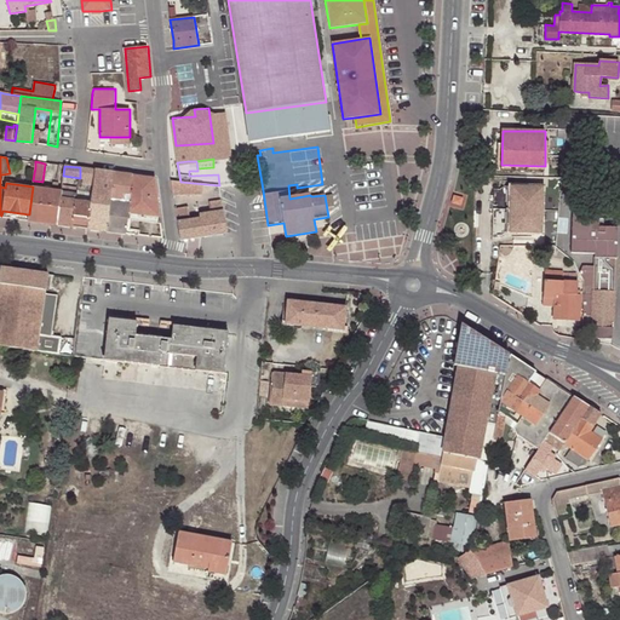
[(96,170),(80,167),(80,178),(95,181),(96,170)]
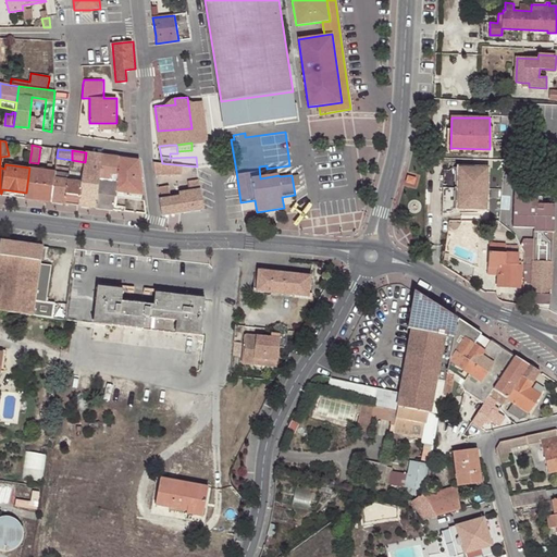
[(102,155),(86,152),(85,162),(84,173),(83,183),(79,206),(95,208),(102,155)]
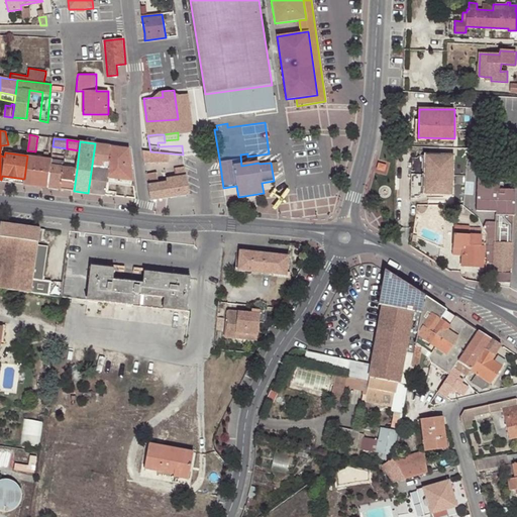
[(111,145),(95,143),(88,193),(105,195),(106,183),(107,178),(111,145)]
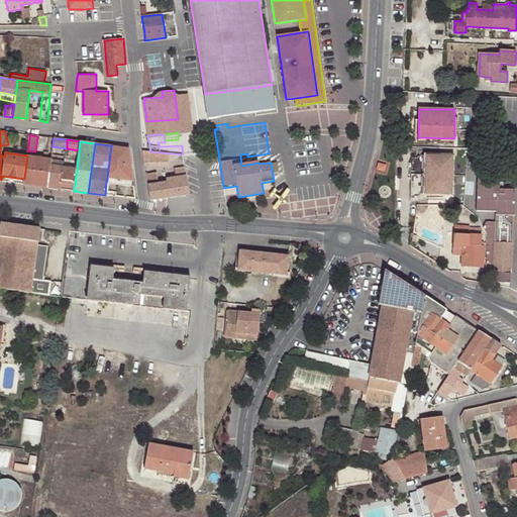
[(129,148),(111,145),(107,178),(133,181),(129,148)]
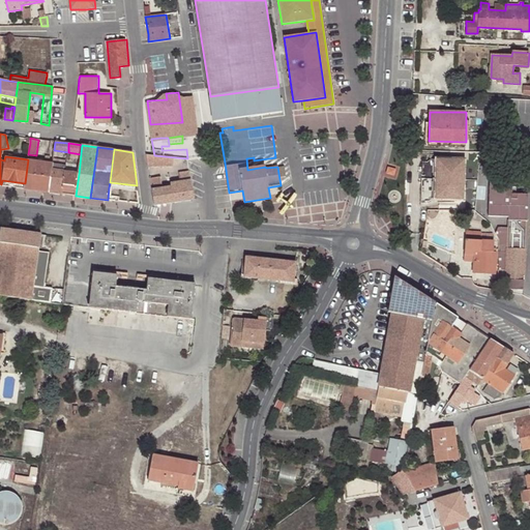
[(81,154),(68,152),(66,162),(66,163),(80,165),(81,154)]
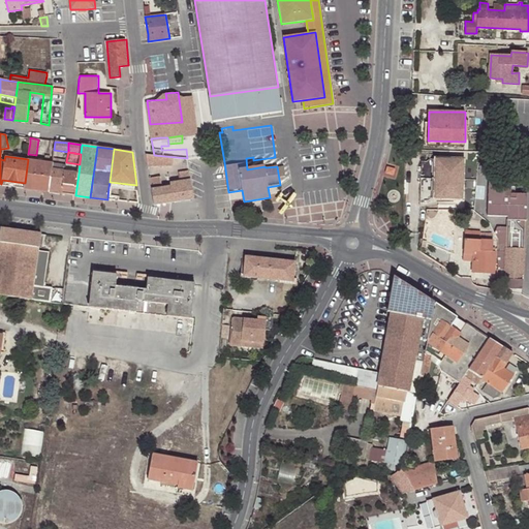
[(164,156),(154,155),(147,155),(148,166),(163,166),(164,156)]
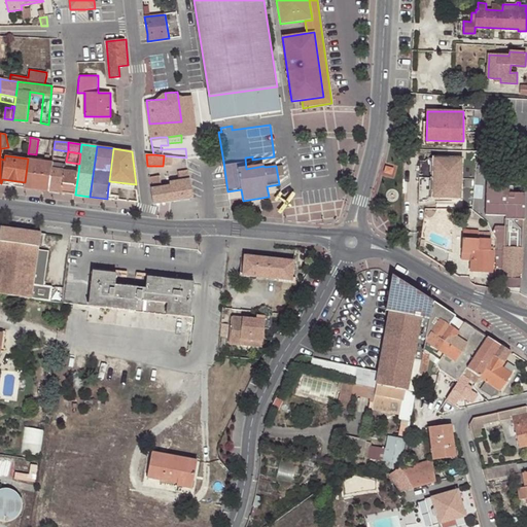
[(53,163),(28,159),(25,182),(24,187),(48,190),(53,163)]
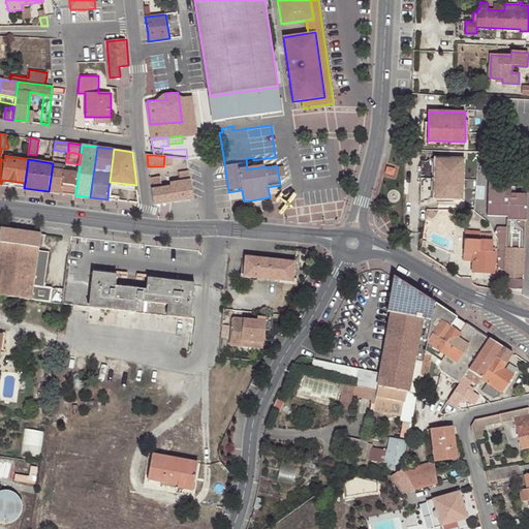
[(53,159),(53,163),(49,191),(63,193),(65,172),(66,162),(66,161),(53,159)]
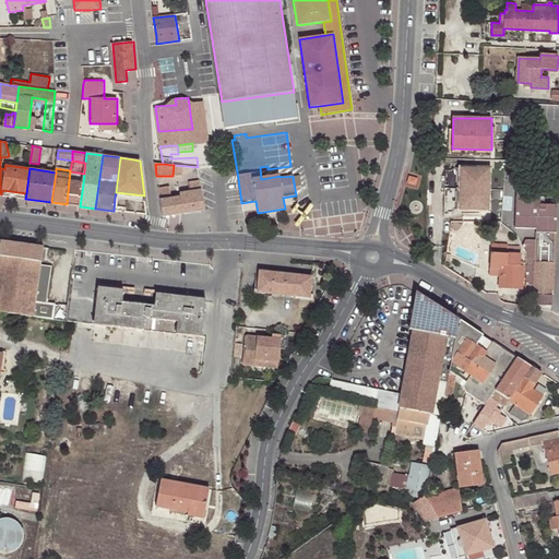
[(489,168),(461,168),(460,210),(488,211),(489,168)]
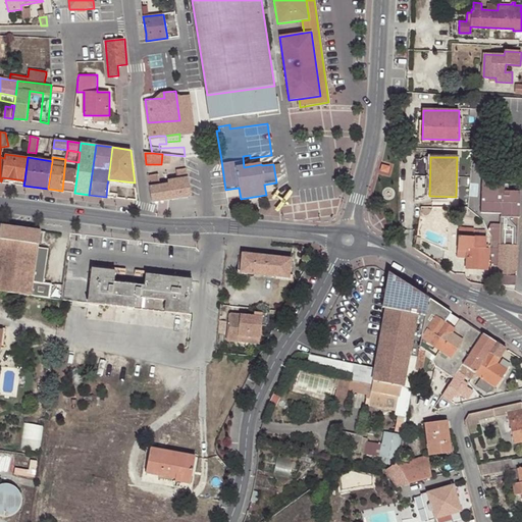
[(64,169),(62,191),(74,193),(77,171),(64,169)]
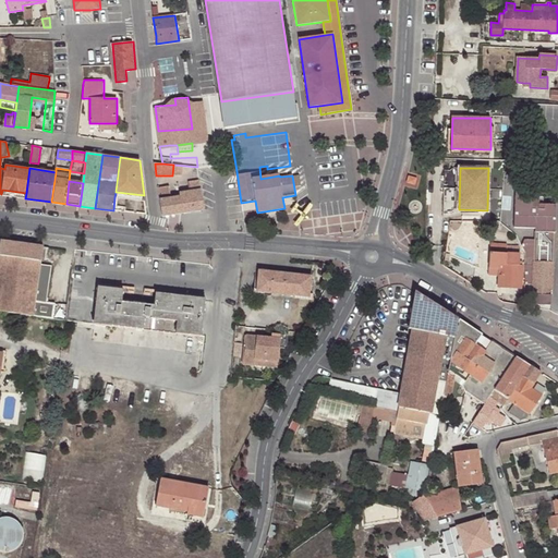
[(162,216),(205,209),(202,190),(180,193),(180,196),(171,198),(169,186),(158,187),(162,216)]
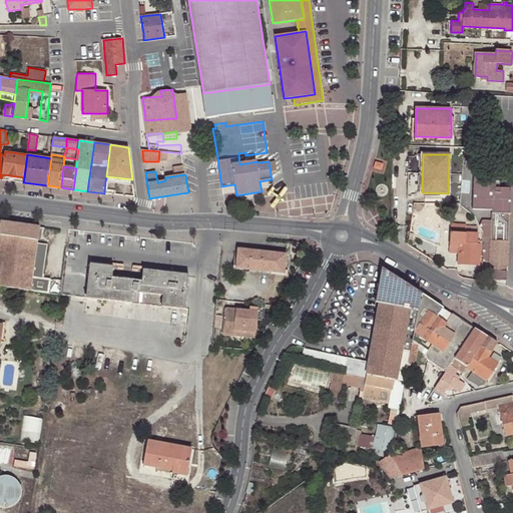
[(493,220),(508,221),(509,213),(510,213),(511,188),(499,187),(495,188),(495,181),(497,181),(497,173),(475,172),(473,208),(493,209),(493,220)]
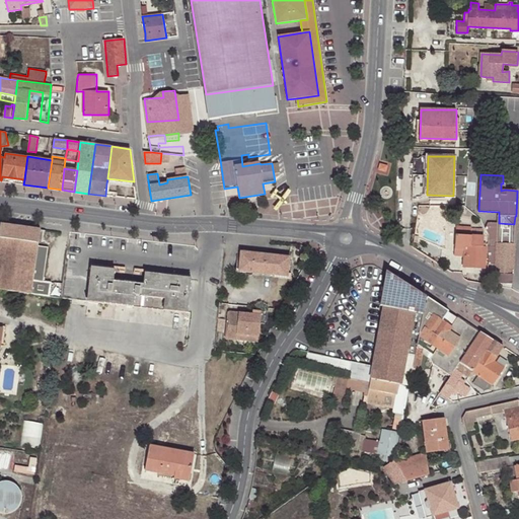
[(2,176),(1,180),(2,181),(23,184),(24,179),(2,176)]
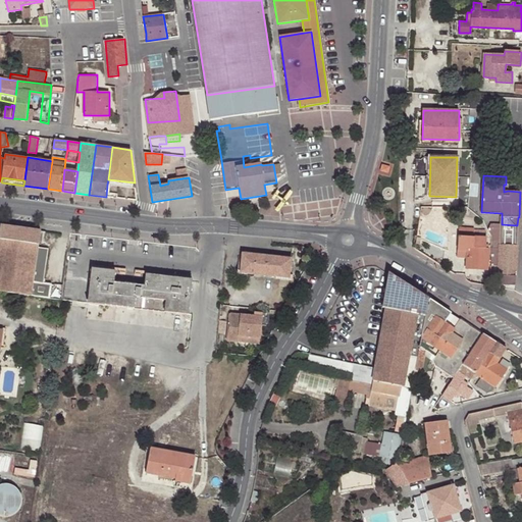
[(135,183),(108,179),(107,185),(135,189),(135,183)]
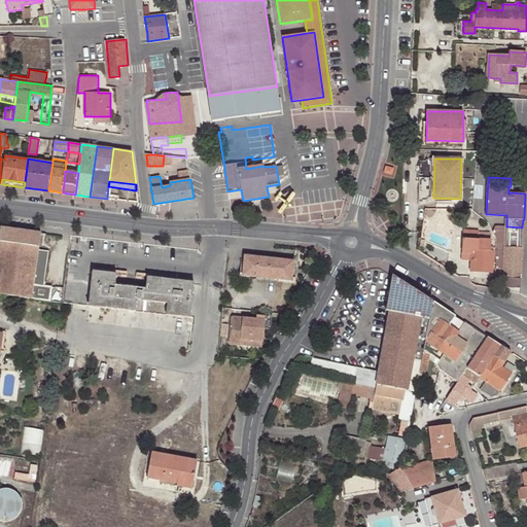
[(496,261),(496,268),(503,269),(503,279),(521,279),(522,227),(506,226),(495,226),(492,233),(496,240),(496,261)]
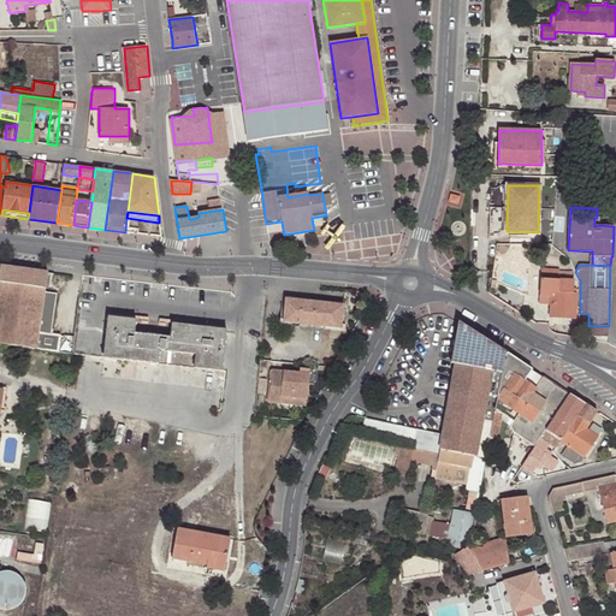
[(46,273),(0,266),(0,344),(58,353),(60,335),(51,333),(55,294),(43,292),(46,273)]
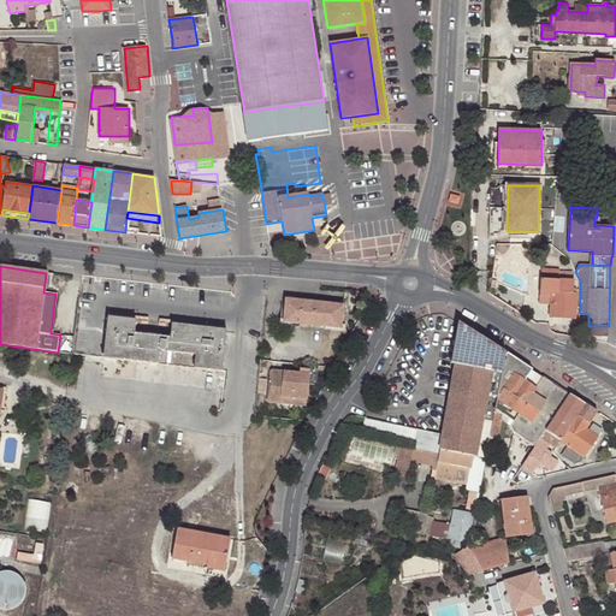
[(542,268),(540,296),(551,296),(551,303),(551,317),(576,318),(578,294),(574,292),(574,280),(560,279),(560,270),(542,268)]
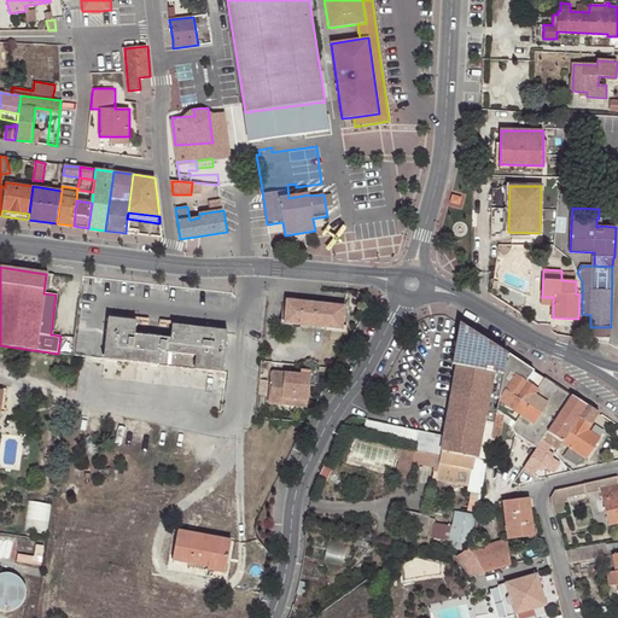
[(513,273),(509,286),(528,290),(530,275),(513,273)]
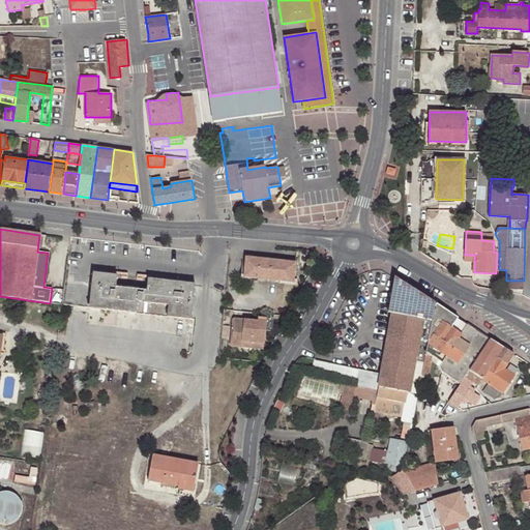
[(292,282),(294,263),(245,258),(243,276),(292,282)]
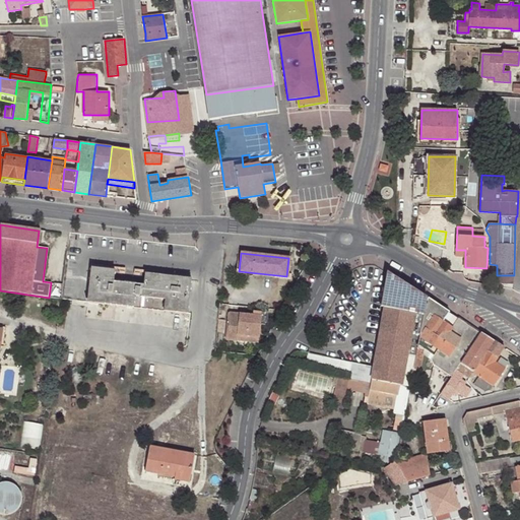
[(187,313),(190,278),(143,273),(142,284),(113,281),(114,270),(90,267),(86,303),(132,307),(133,297),(164,300),(163,311),(187,313)]
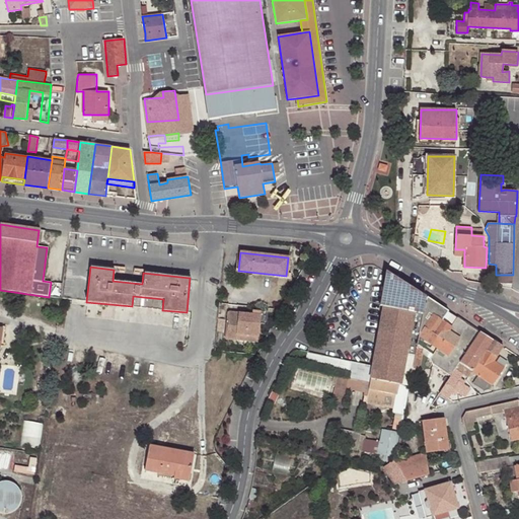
[(382,306),(388,274),(385,272),(380,305),(382,306)]
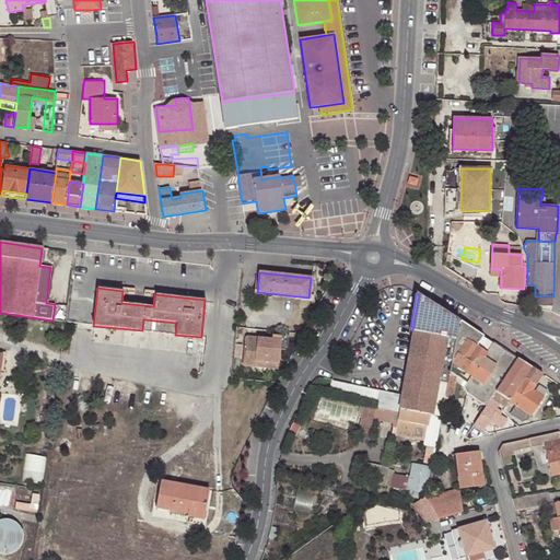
[(455,338),(458,321),(419,295),(412,330),(415,330),(445,336),(455,338)]
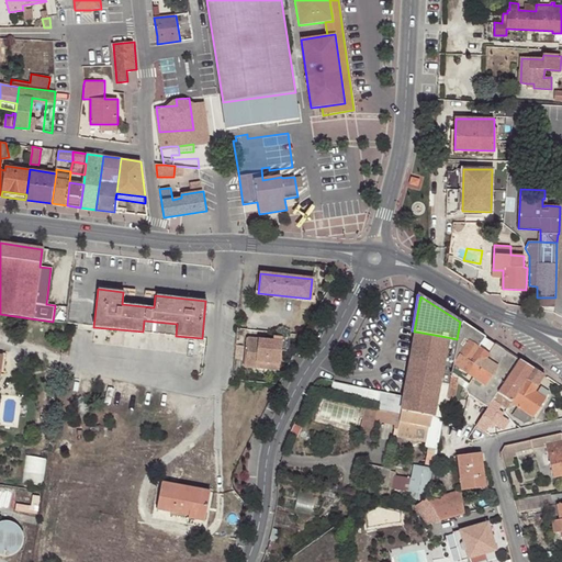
[(468,384),(491,350),(480,343),(484,336),(460,321),(460,322),(457,339),(449,383),(448,388),(457,390),(458,384),(458,378),(468,384)]
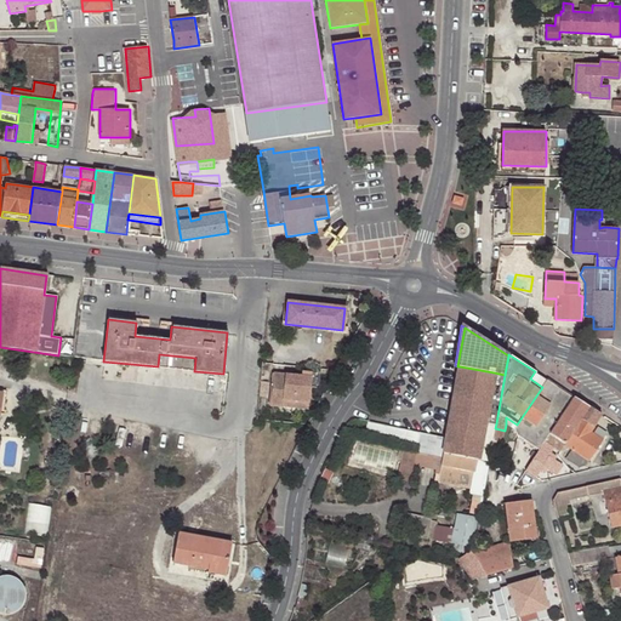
[(491,453),(493,442),(495,428),(496,423),(485,421),(494,372),(460,366),(439,480),(471,488),(471,493),(483,495),(491,453)]
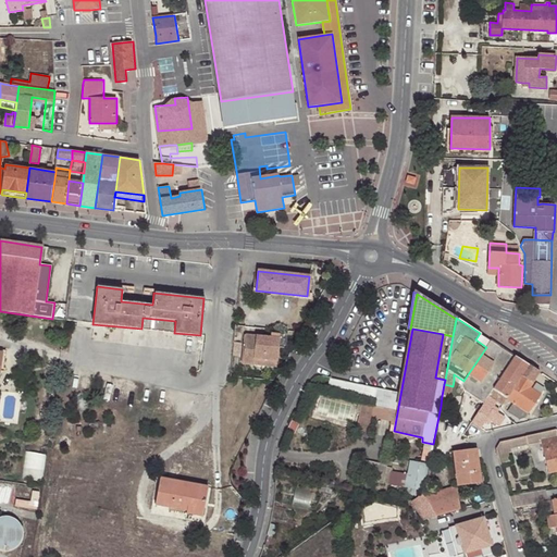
[(486,347),(491,341),(480,333),(475,339),(486,347)]
